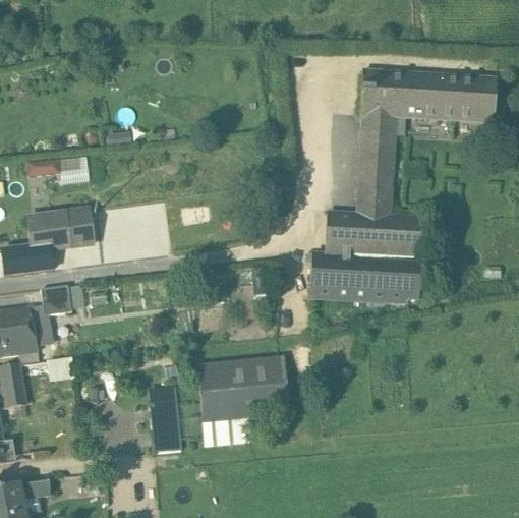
[(499,79),(364,70),(361,114),(395,116),(496,123),(499,79)]
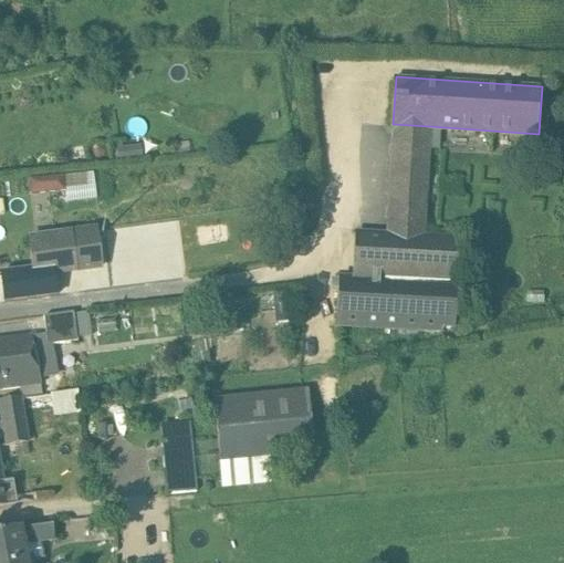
[(429,126),(393,124),(385,233),(421,236),(429,126)]
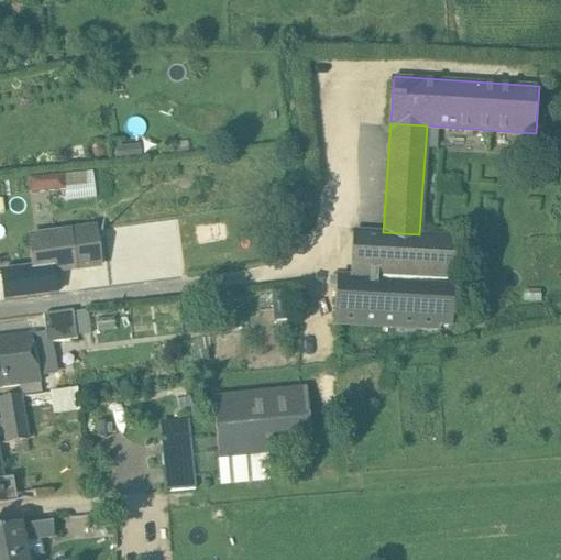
[(65,172),(30,175),(32,190),(66,188),(65,172)]
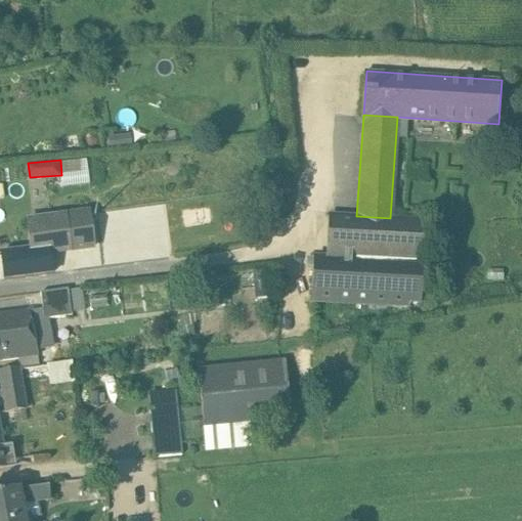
[(89,210),(68,213),(72,248),(94,245),(89,210)]
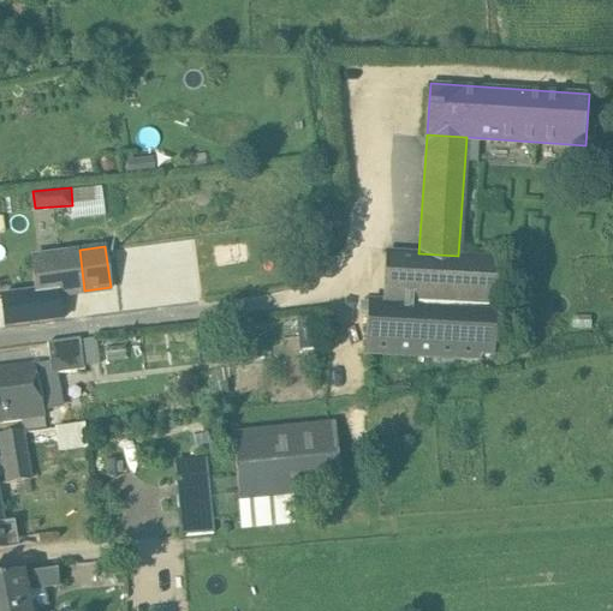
[(79,250),(33,257),(39,299),(60,297),(59,294),(84,291),(79,250)]
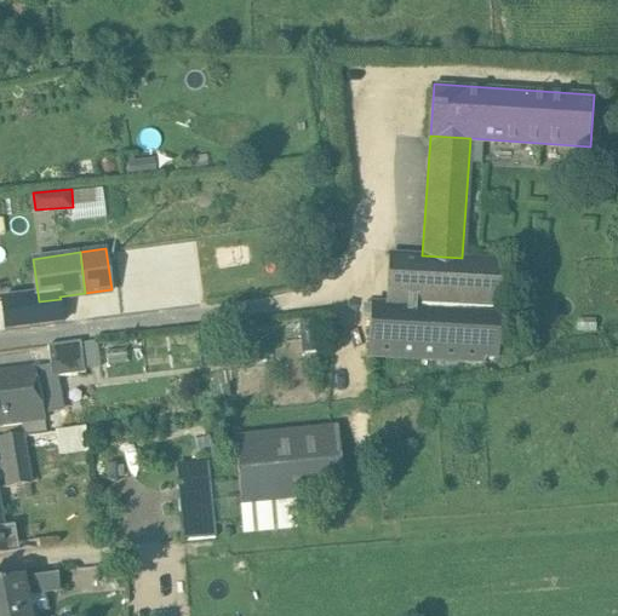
[(422,255),(388,254),(384,312),(370,311),(367,353),(486,361),(486,356),(497,356),(503,260),(462,258),(422,255)]
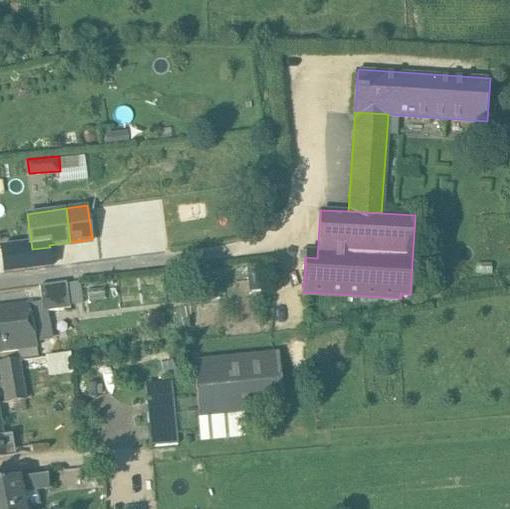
[(68,280),(41,284),(43,300),(44,310),(48,309),(71,306),(68,280)]
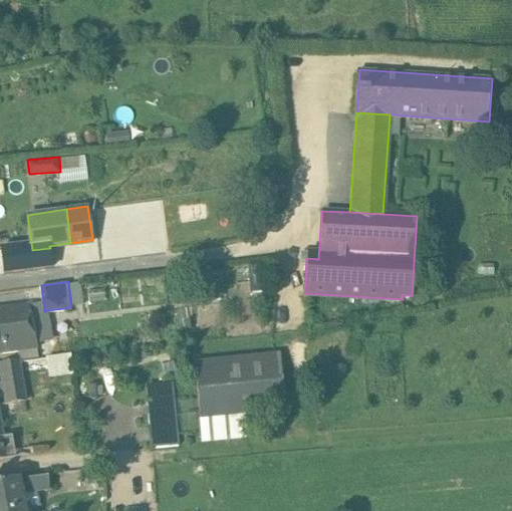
[(43,301),(0,306),(0,322),(32,318),(36,339),(54,336),(48,310),(44,311),(43,301)]
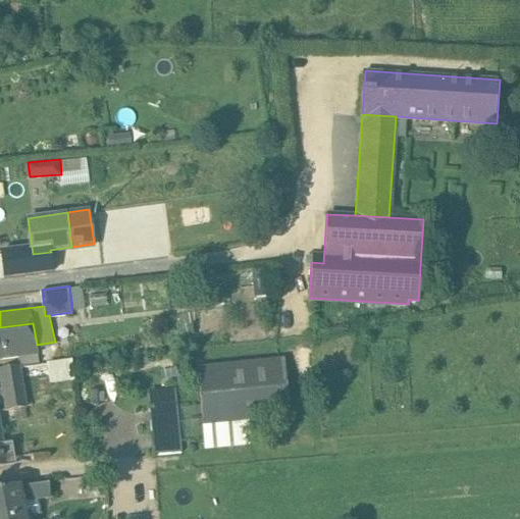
[(33,323),(0,327),(0,357),(39,352),(37,345),(33,323)]
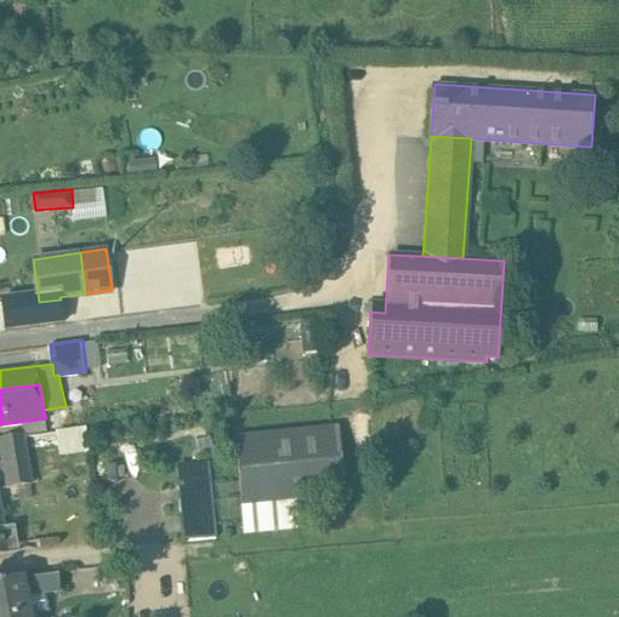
[(340,424),(237,434),(243,502),(295,497),(347,492),(340,424)]
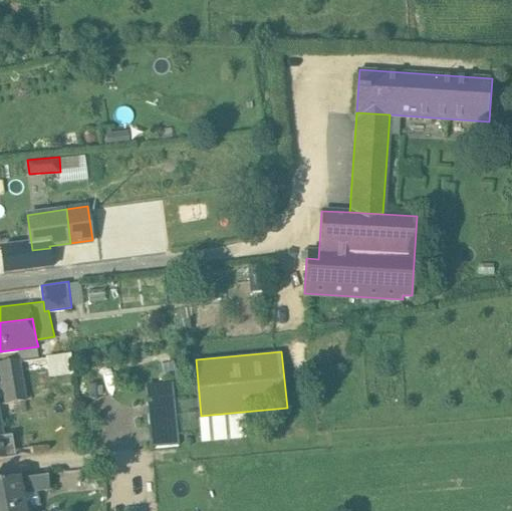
[(71,353),(48,355),(50,372),(73,370),(71,353)]
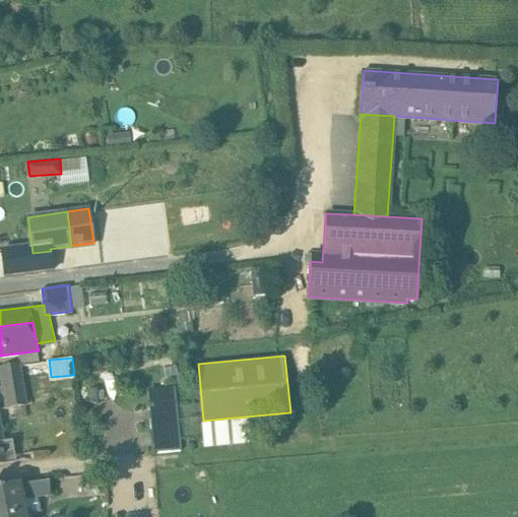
[(21,364),(0,366),(7,405),(27,402),(21,364)]
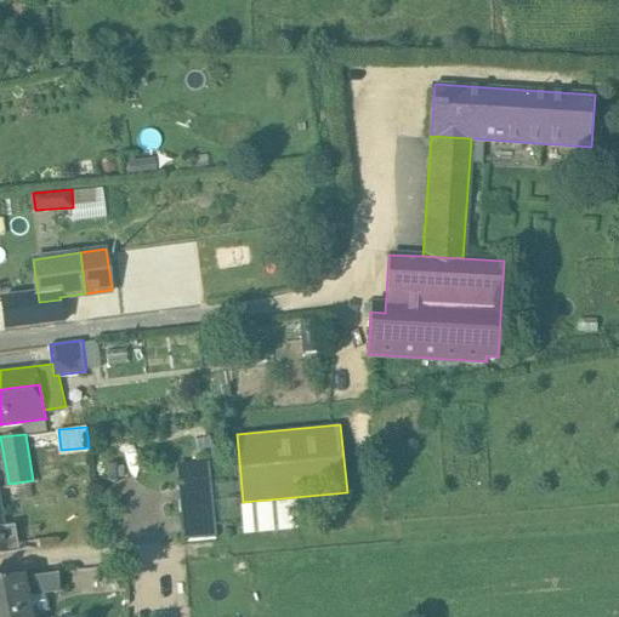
[(211,479),(179,481),(181,504),(214,502),(211,479)]
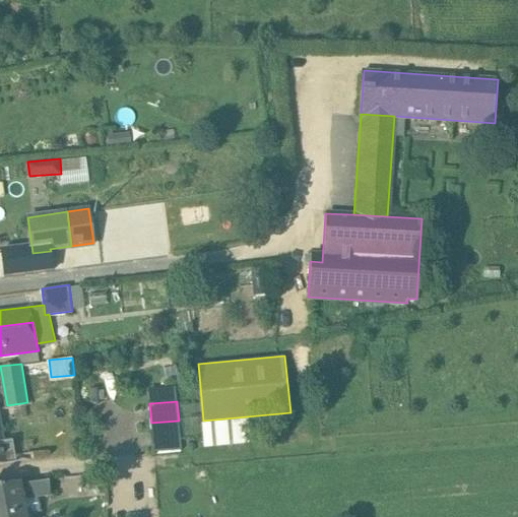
[(247,416),(205,421),(207,441),(249,437),(247,416)]
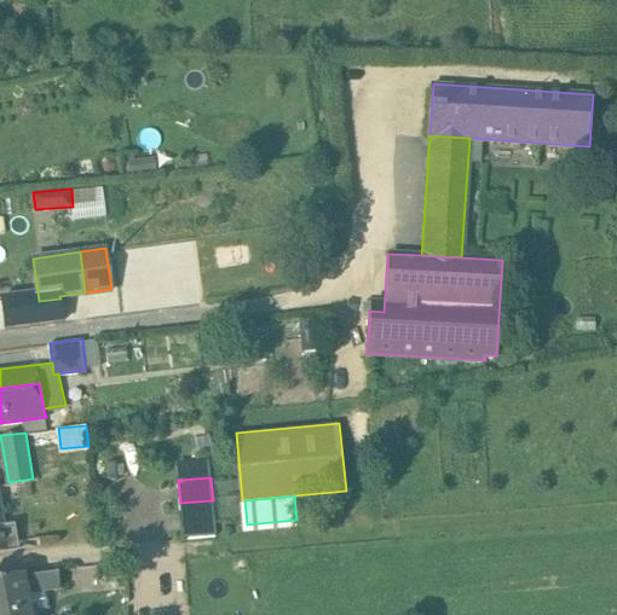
[(213,500),(180,503),(184,537),(217,533),(213,500)]
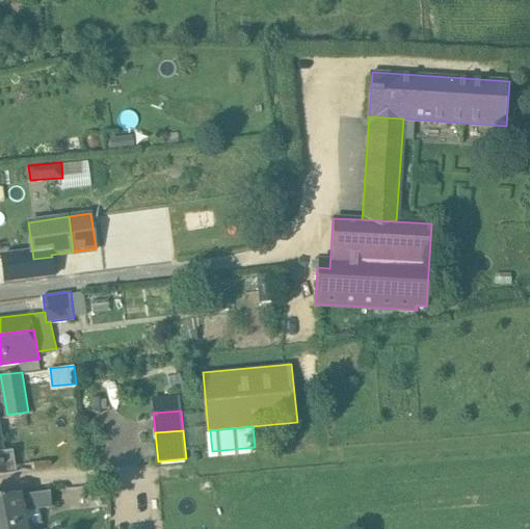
[(20,496),(0,498),(0,528),(32,528),(31,522),(25,523),(22,507),(51,503),(49,493),(20,497),(20,496)]
